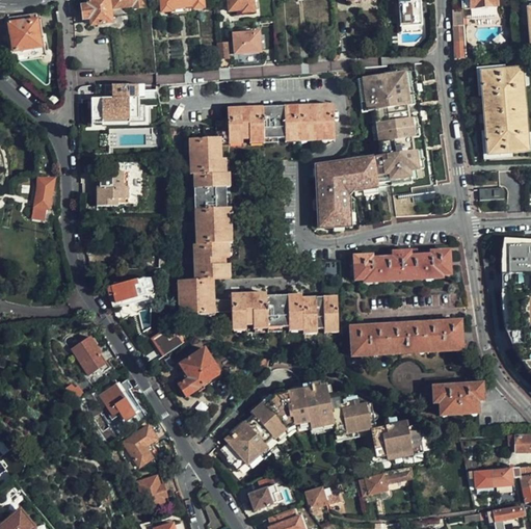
[(90,23),(111,21),(108,0),(86,0),(87,5),(82,5),(84,18),(89,17),(90,23)]
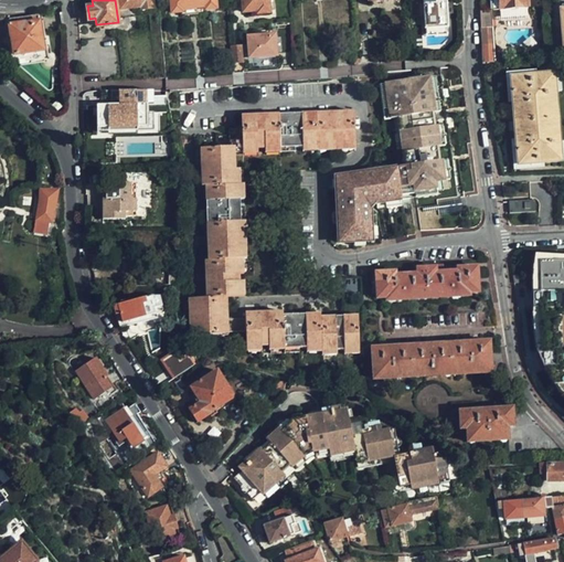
[(169,0),(171,11),(181,10),(180,7),(177,7),(176,0),(169,0)]
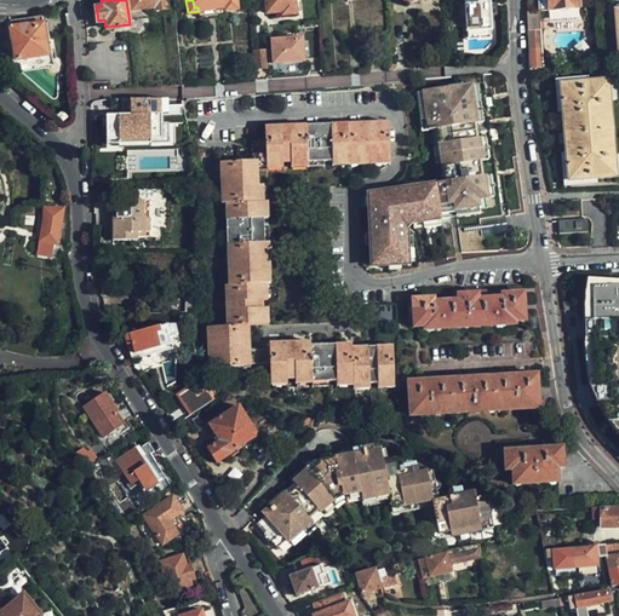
[(264,0),(265,11),(281,10),(282,12),(296,11),(294,9),(293,0),(264,0)]
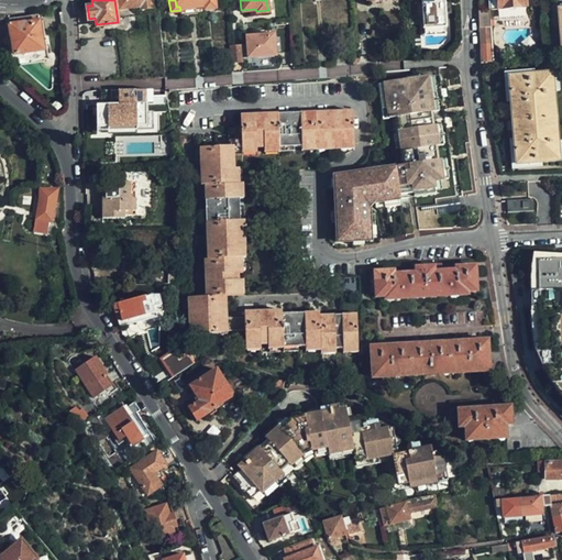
[(407,0),(409,14),(417,14),(416,0),(407,0)]
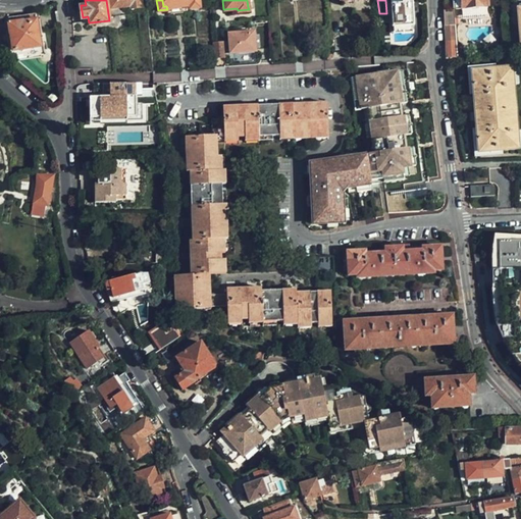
[(391,0),(393,30),(400,29),(400,24),(401,24),(411,23),(409,0),(391,0)]
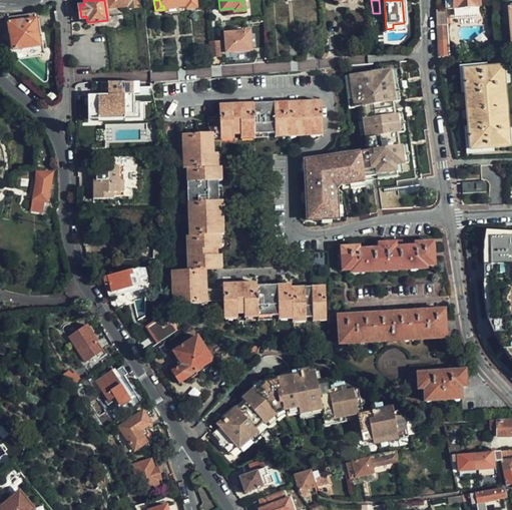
[(186,4),(163,6),(164,9),(164,13),(186,11),(186,7),(186,4)]
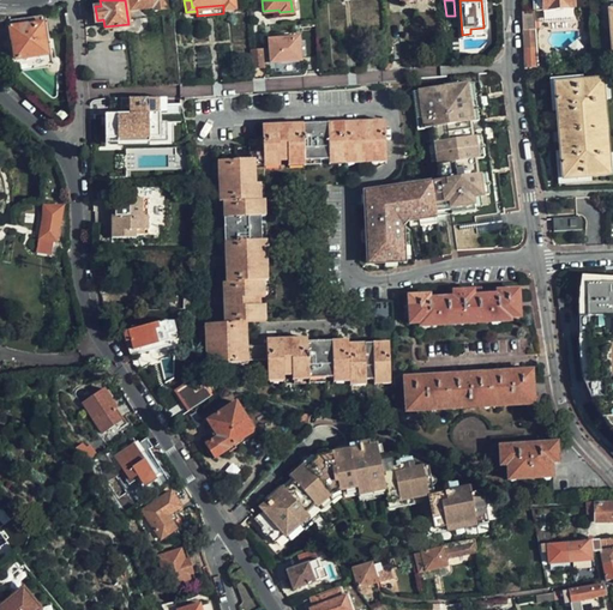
[(533,8),(522,10),(523,28),(534,26),(533,8)]
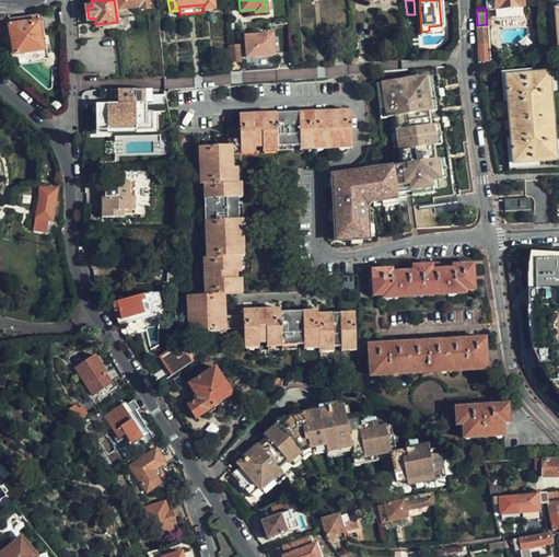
[(12,12),(3,12),(7,34),(4,36),(4,38),(6,41),(8,42),(9,54),(12,54),(12,58),(15,58),(16,61),(45,58),(46,60),(48,60),(51,60),(51,58),(51,56),(49,55),(47,55),(39,9),(35,10),(25,12),(12,12)]
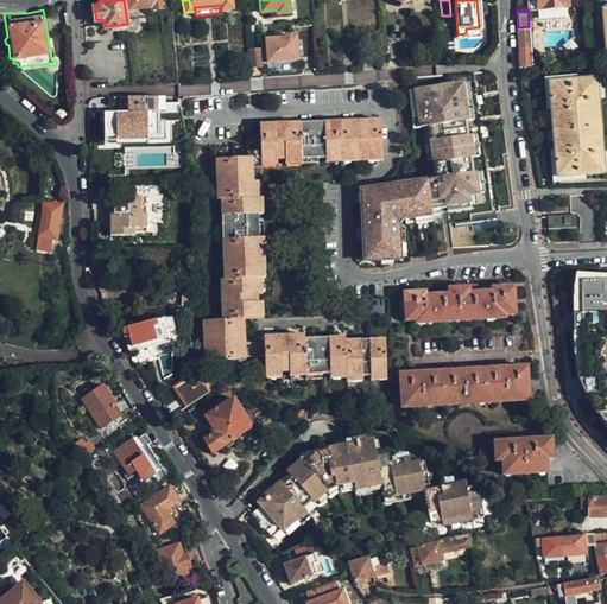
[(529,26),(518,27),(519,45),(530,44),(529,26)]
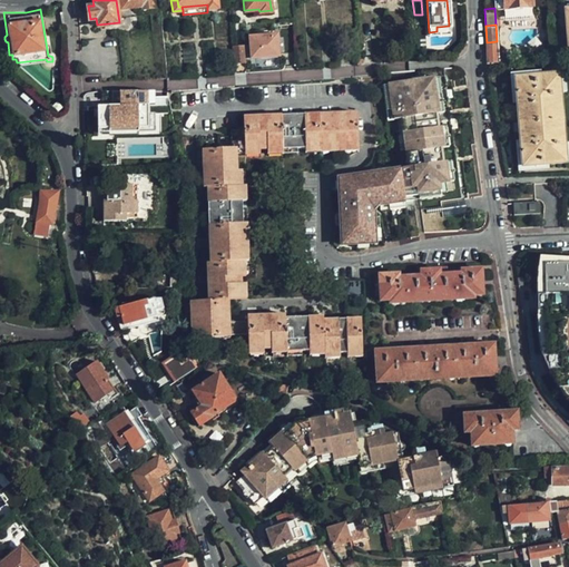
[(249,57),(281,55),(278,31),(266,32),(248,33),(248,42),(249,57)]
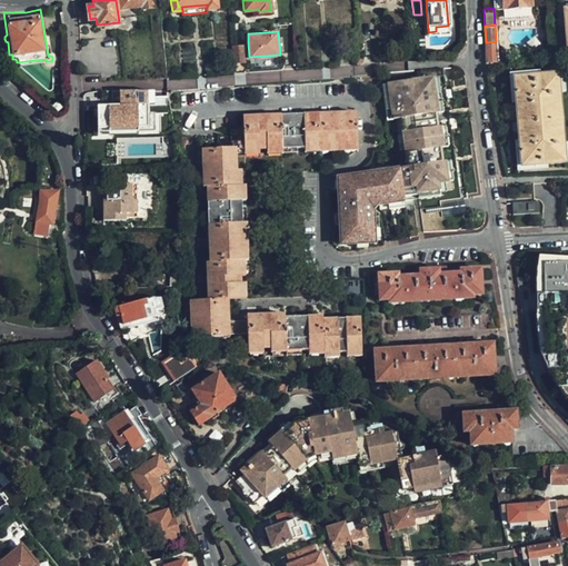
[(486,42),(486,60),(496,60),(496,41),(486,42)]
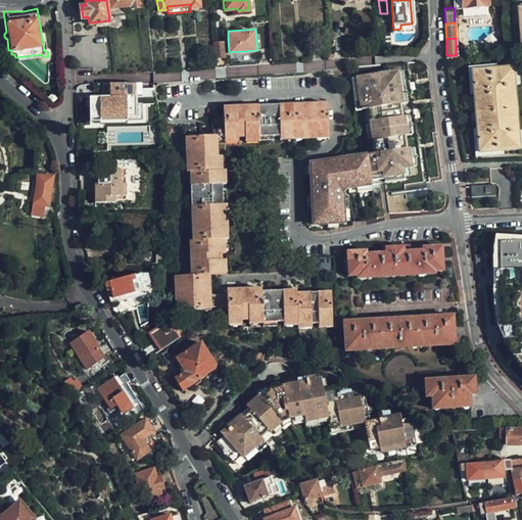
[(212,41),(214,58),(225,57),(223,40),(212,41)]
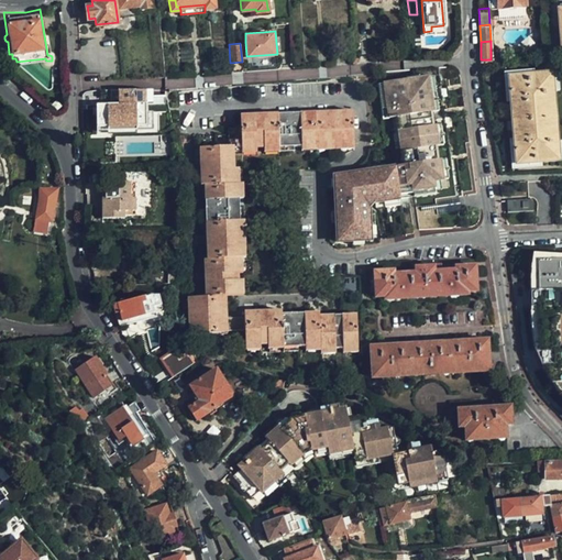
[(454,193),(437,64),(426,66),(427,73),(376,79),(382,116),(395,113),(399,141),(394,142),(405,231),(411,230),(411,226),(449,224),(449,223),(455,222),(458,217),(456,208),(436,211),(433,196),(454,193)]
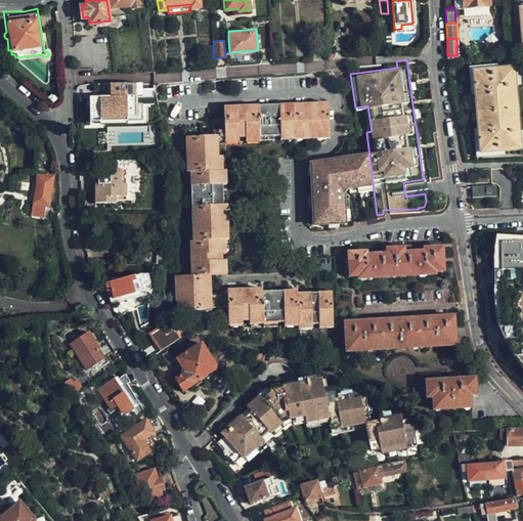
[(519,147),(517,128),(513,129),(509,83),(514,83),(512,66),(473,69),(479,150),(519,147)]
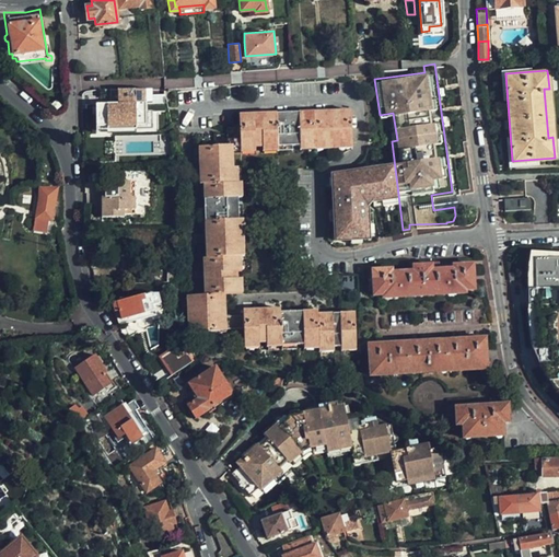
[(166,102),(165,91),(152,91),(152,88),(108,88),(108,101),(82,101),(82,131),(149,131),(149,124),(152,124),(152,108),(149,108),(149,103),(166,102)]
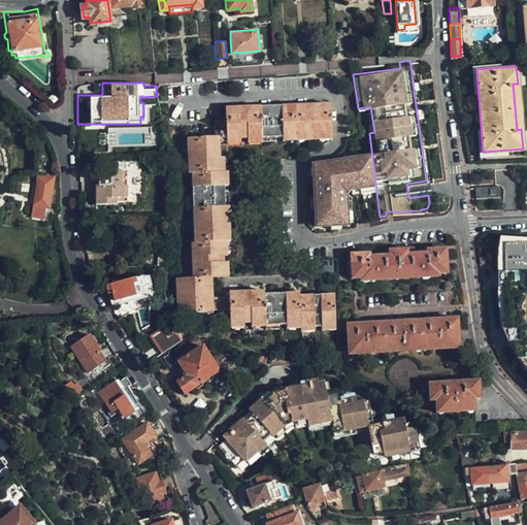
[(517,130),(521,129),(518,84),(513,84),(517,130)]
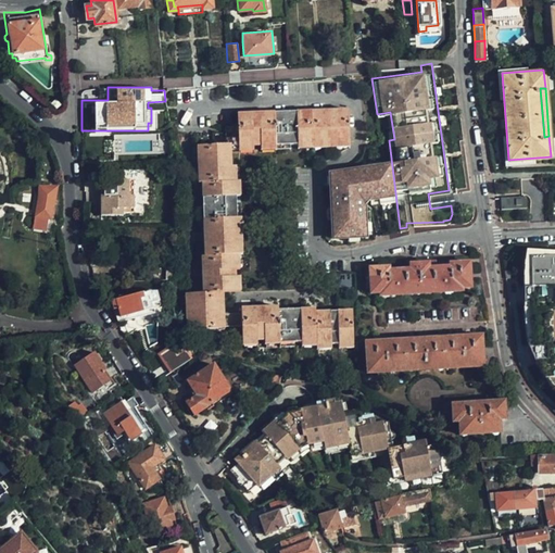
[(202,180),(205,254),(202,254),(204,290),(186,291),(188,328),(225,326),(225,324),(242,323),(243,339),(256,338),(264,338),(279,337),(280,340),(294,340),(302,340),(317,339),(317,342),(331,341),(337,341),(353,340),(351,309),(315,310),(315,306),(278,309),(278,304),(241,305),(242,312),(225,312),(224,290),(238,289),(237,275),(237,268),(236,253),(239,252),(239,234),(238,215),(237,202),(237,193),(236,178),(232,179),(232,164),(231,142),(239,142),(239,145),(253,145),(260,143),(275,143),(289,142),(298,142),(313,142),(349,140),(348,107),(237,111),(238,124),(226,125),(227,142),(198,143),(199,180),(202,180)]
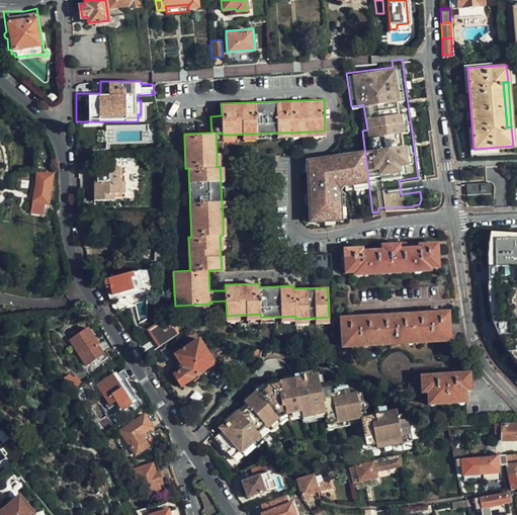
[(96,141),(105,141),(105,131),(95,131),(96,141)]
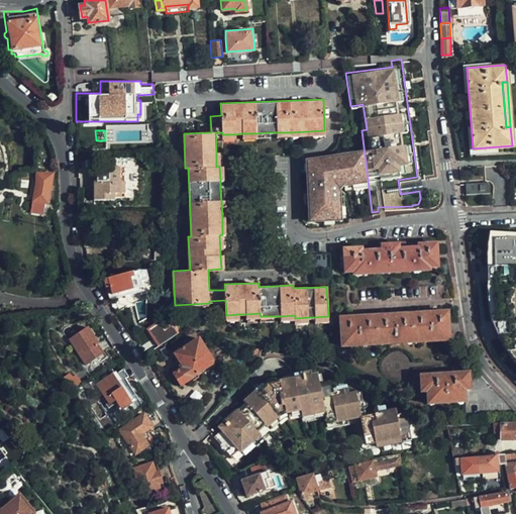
[(372,212),(362,130),(338,133),(336,140),(329,147),(322,149),(322,156),(306,159),(299,165),(302,218),(310,225),(328,223),(329,220),(346,220),(346,217),(372,212)]
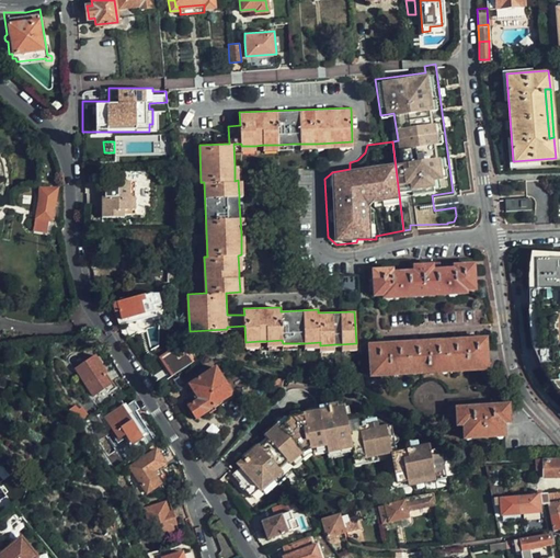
[(101,179),(102,214),(123,214),(123,207),(135,207),(135,194),(130,194),(129,179),(101,179)]
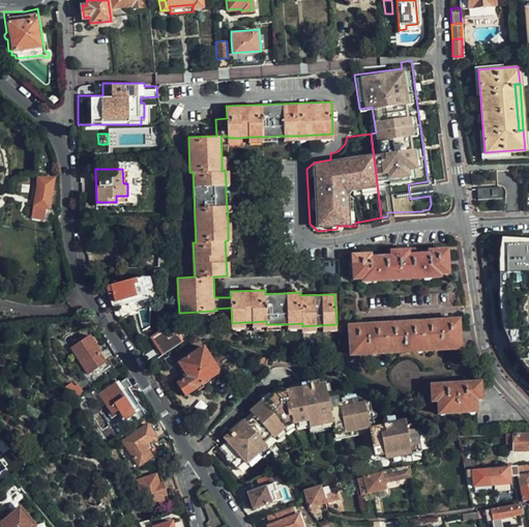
[(38,175),(34,204),(45,206),(49,206),(53,177),(38,175)]
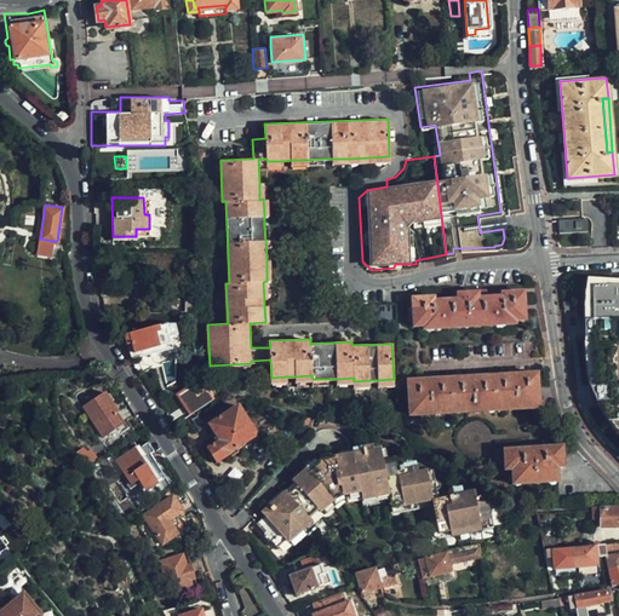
[(557,217),(559,230),(586,229),(585,218),(574,218),(574,216),(557,217)]
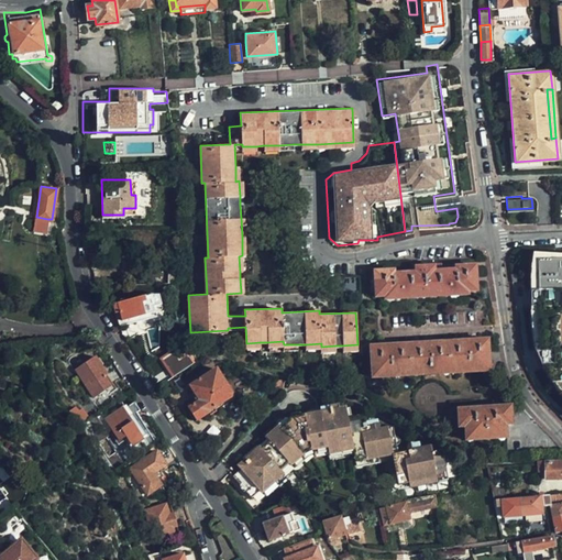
[(47,219),(36,217),(35,227),(45,229),(47,219)]
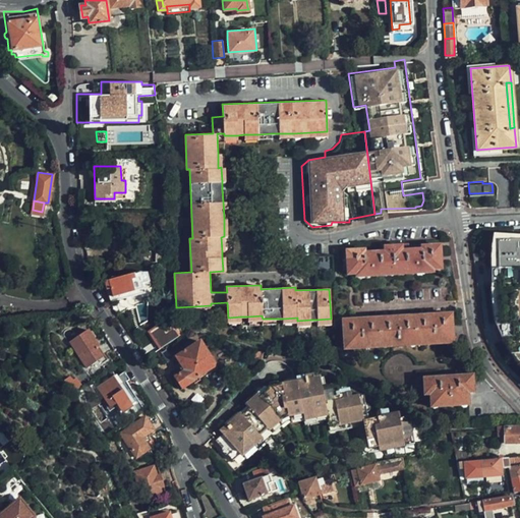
[(87,217),(80,214),(80,224),(84,245),(91,244),(89,232),(87,217)]
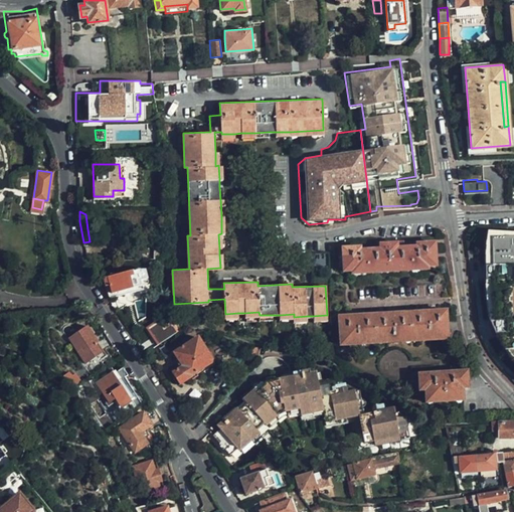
[(513,235),(491,236),(491,266),(484,266),(484,281),(491,281),(492,322),(489,322),(492,333),(502,348),(513,361),(513,362),(513,235)]
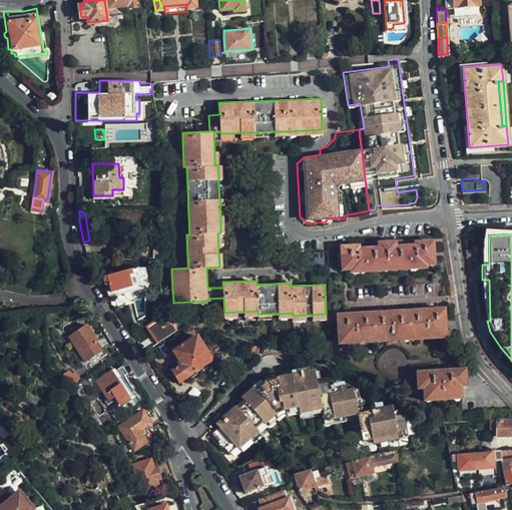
[(395,240),(391,240),(379,241),(379,246),(359,247),(359,245),(342,246),(343,270),(351,269),(352,272),(425,267),(425,264),(434,264),(433,239),(415,241),(415,243),(403,244),(396,244),(395,240)]
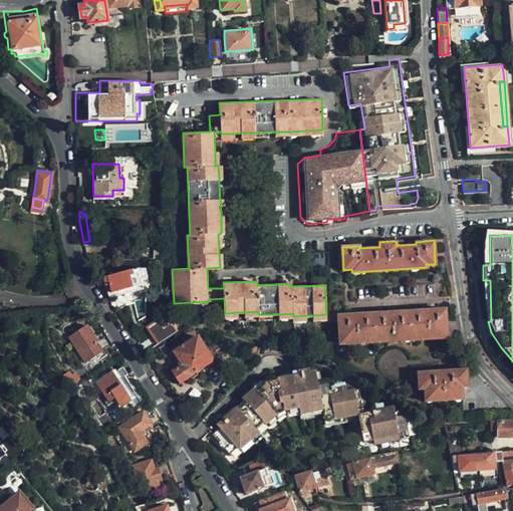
[(144,250),(145,257),(160,257),(162,249),(144,250)]
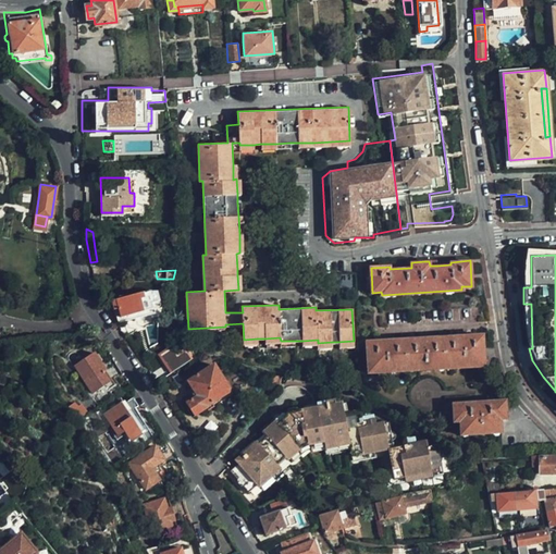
[(118,317),(155,307),(160,303),(157,291),(150,290),(112,298),(118,317)]
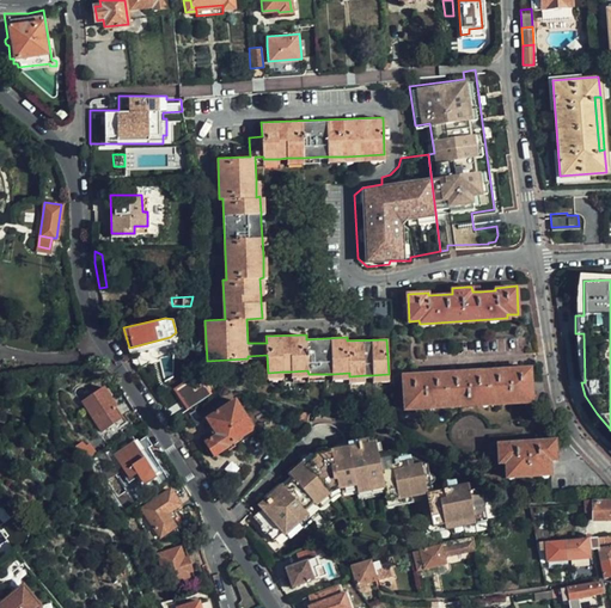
[(156,341),(132,347),(133,351),(158,345),(156,341)]
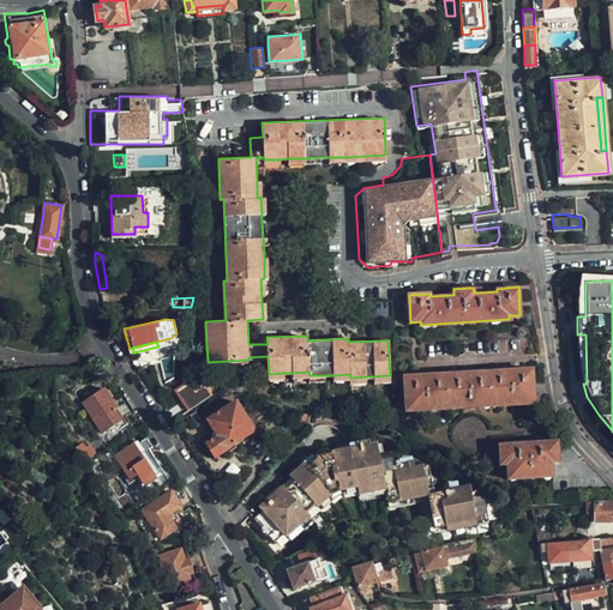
[(532,368),(515,369),(515,373),(506,374),(506,369),(473,372),(473,375),(466,376),(464,373),(431,375),(431,379),(421,379),(421,375),(404,376),(407,405),(419,404),(419,410),(522,403),(522,398),(534,398),(532,368)]
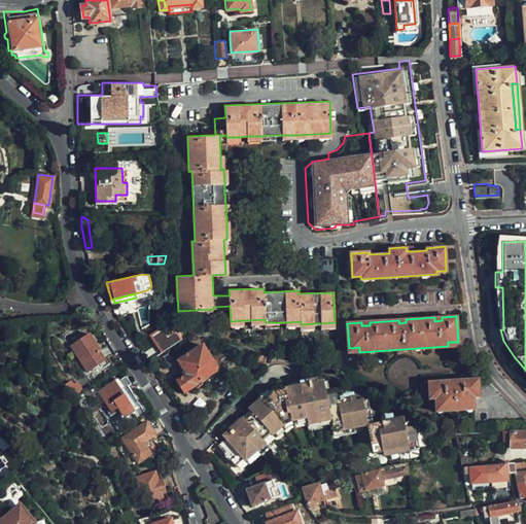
[(151,335),(163,351),(181,339),(176,330),(171,334),(169,330),(167,333),(165,328),(163,329),(161,327),(151,335)]
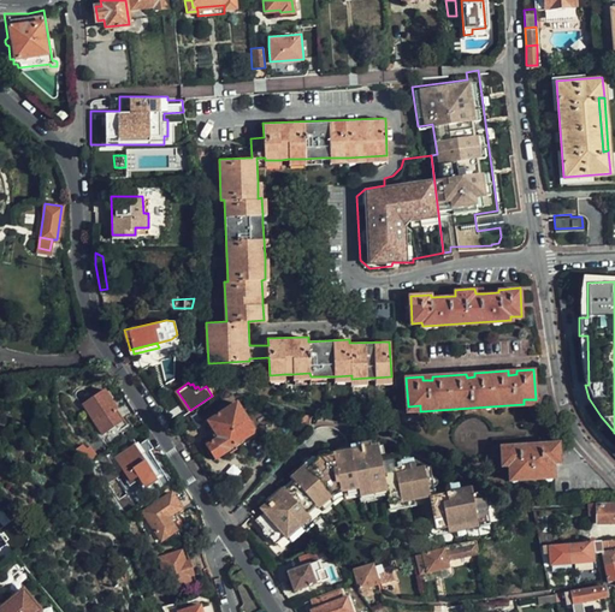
[(123,417),(104,388),(83,402),(102,431),(123,417)]
